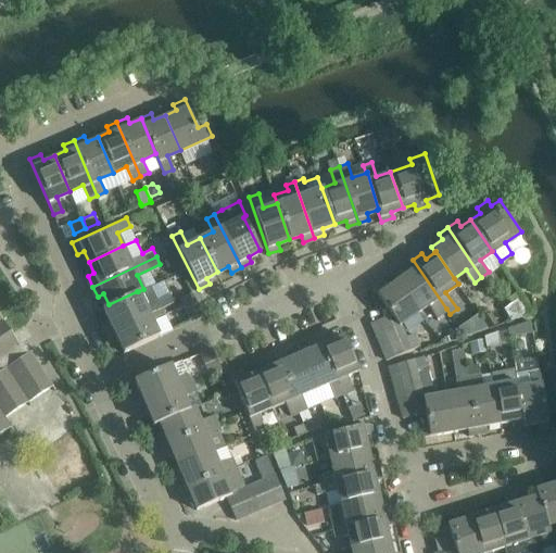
[(406,272),(396,278),(419,310),(431,302),(439,314),(446,309),(413,260),(403,266),(406,272)]
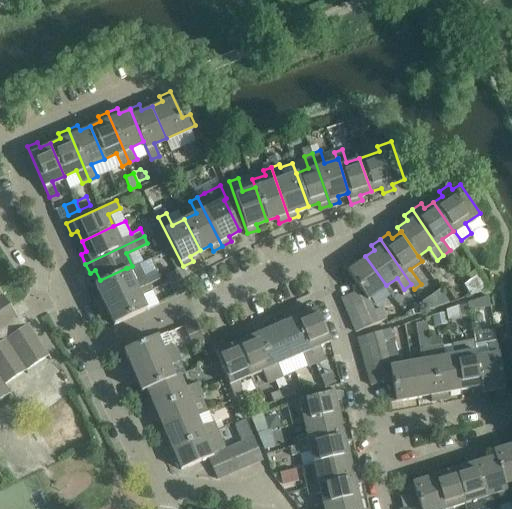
[(353,257),(343,264),(360,287),(367,298),(368,297),(370,296),(373,301),(377,301),(388,294),(387,291),(384,286),(386,285),(365,256),(356,262),(353,257)]
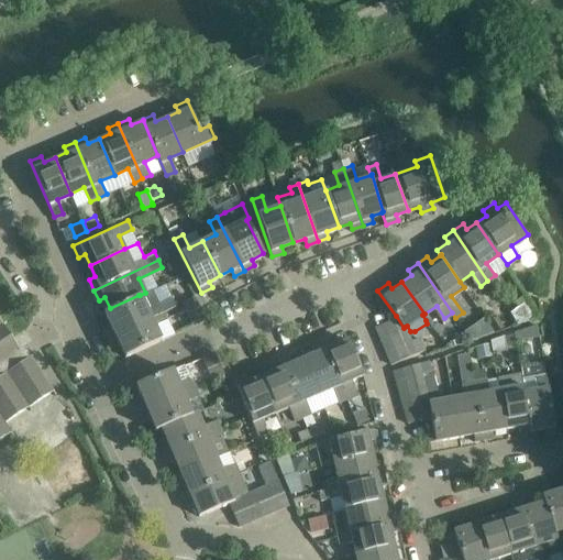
[(109,322),(103,326),(108,336),(163,310),(175,304),(170,296),(165,283),(157,286),(145,293),(140,295),(139,295),(110,308),(103,310),(109,322)]
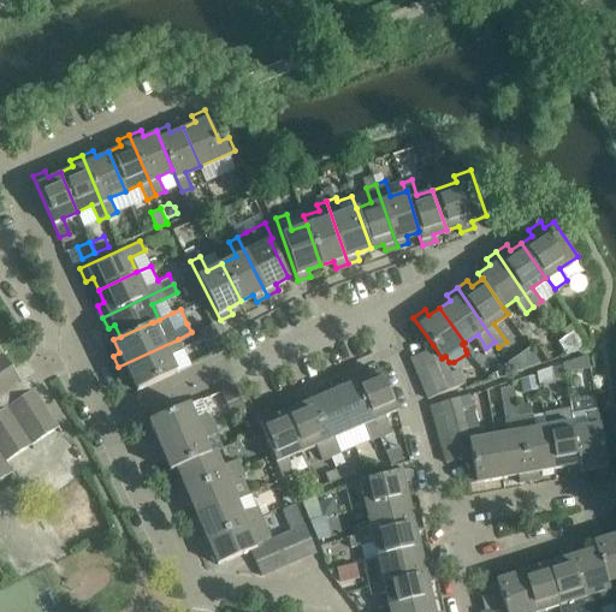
[(575,327),(567,334),(576,348),(587,344),(575,327)]
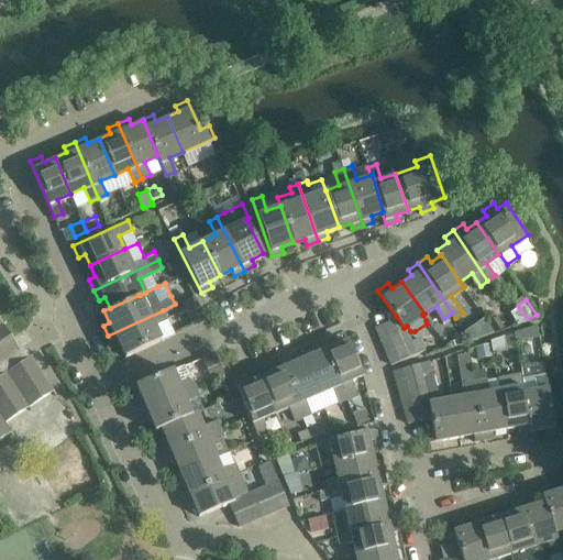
[(166,318),(163,310),(108,336),(113,346),(119,343),(124,355),(159,339),(153,325),(166,318)]
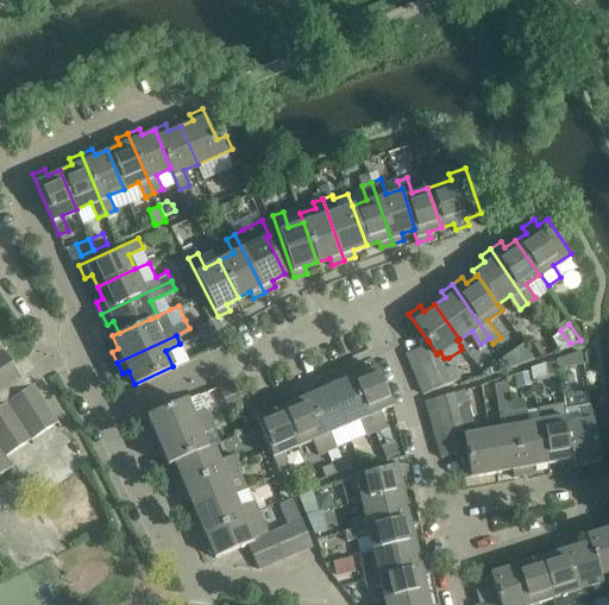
[(538,339),(527,346),(534,357),(535,358),(538,355),(545,351),(538,339)]
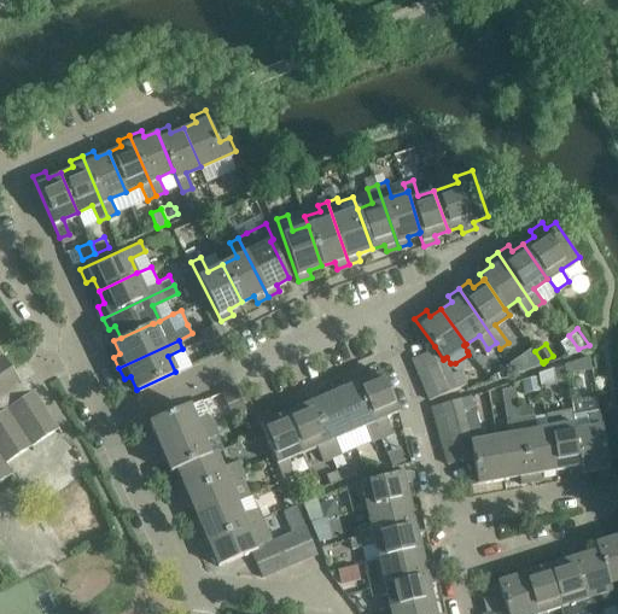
[(443,360),(435,346),(412,356),(418,369),(443,360)]
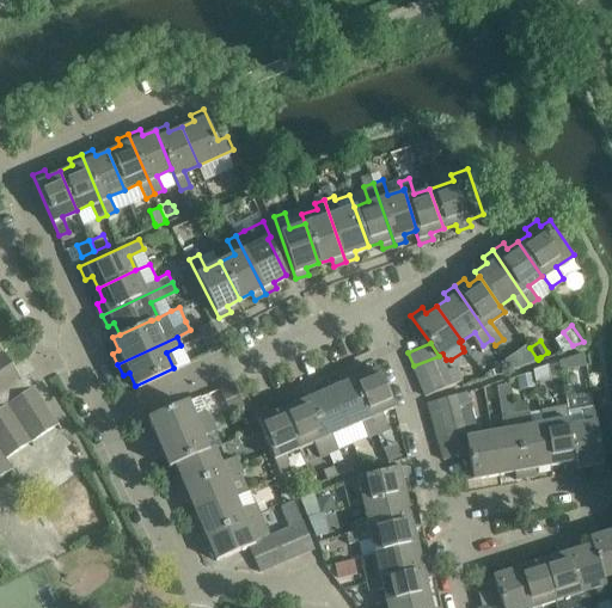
[(0,474),(11,468),(13,472),(14,471),(5,455),(30,440),(32,443),(34,442),(31,438),(56,422),(59,427),(60,425),(34,385),(31,386),(23,373),(19,375),(12,364),(1,349),(6,347),(5,345),(1,348),(0,345),(0,474)]
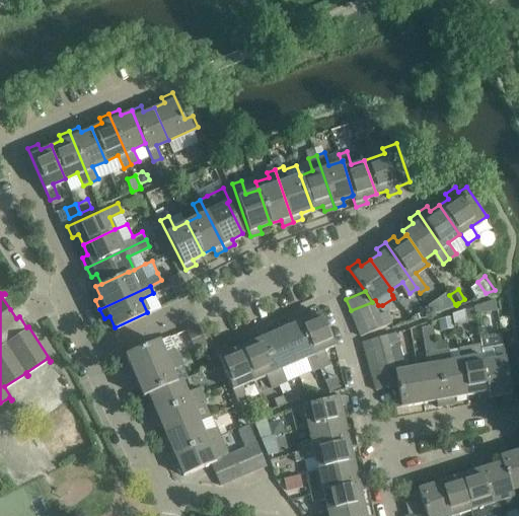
[(497,308),(494,297),(473,304),(474,312),(497,308)]
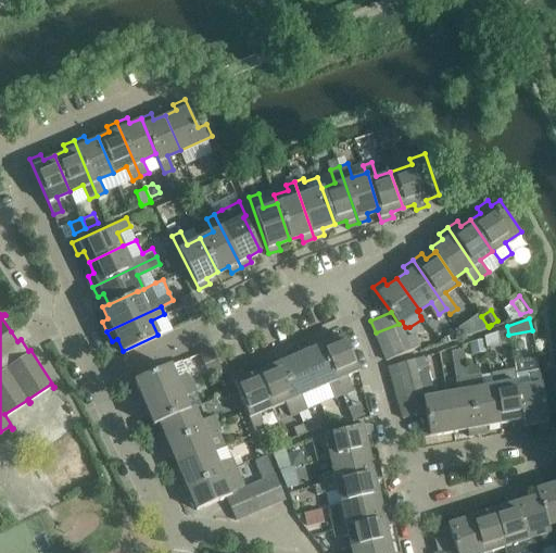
[(376,332),(381,346),(405,336),(405,335),(400,323),(399,324),(376,332)]
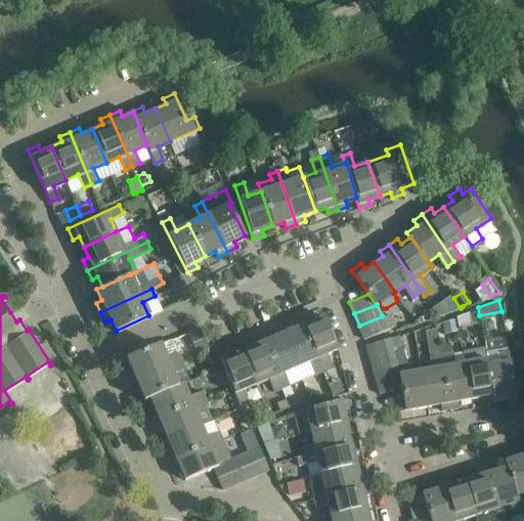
[(437,304),(432,307),(437,314),(443,313),(437,304)]
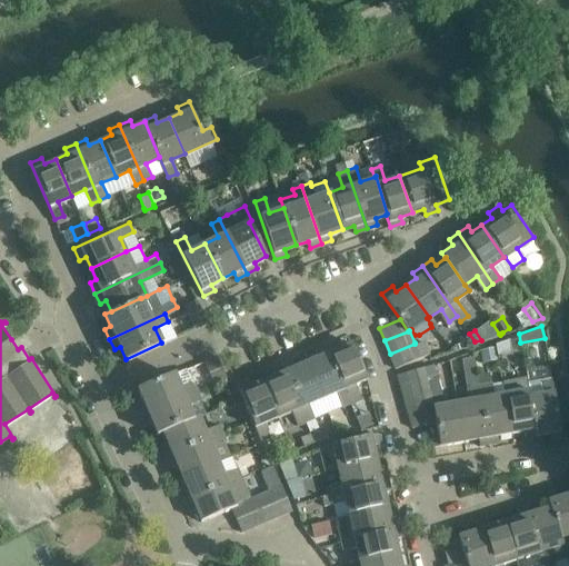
[(510,338),(496,343),(498,355),(512,353),(510,338)]
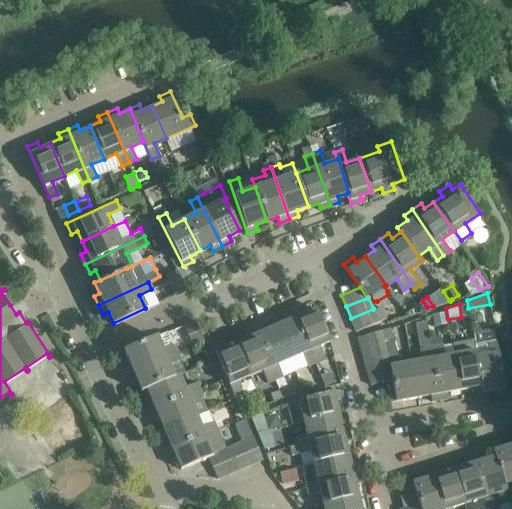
[(381,305),(373,308),(373,309),(378,320),(386,317),(381,305)]
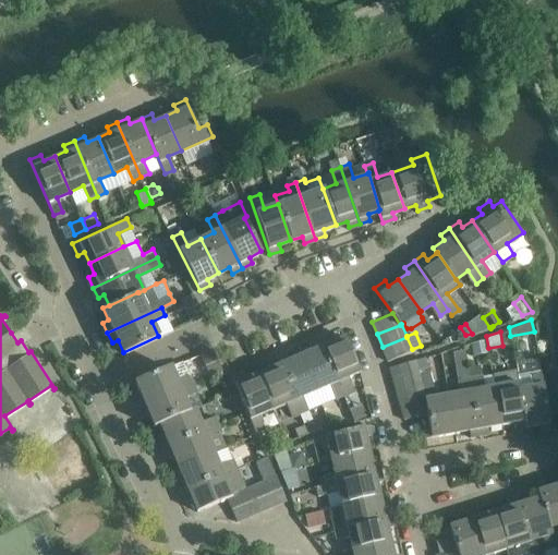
[(360,370),(344,335),(332,339),(330,334),(319,338),(343,394),(351,389),(346,376),(360,370)]
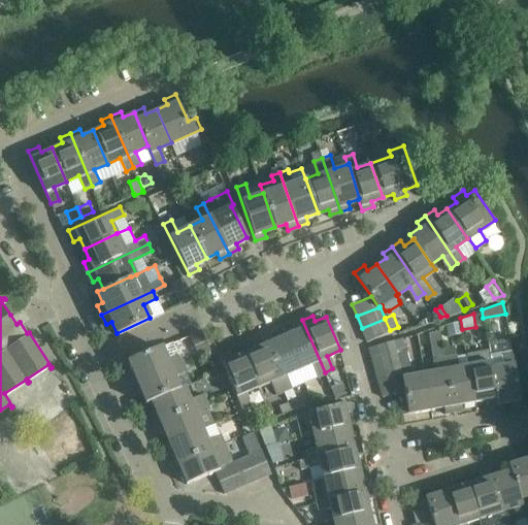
[(390,330),(385,319),(362,328),(367,339),(390,330)]
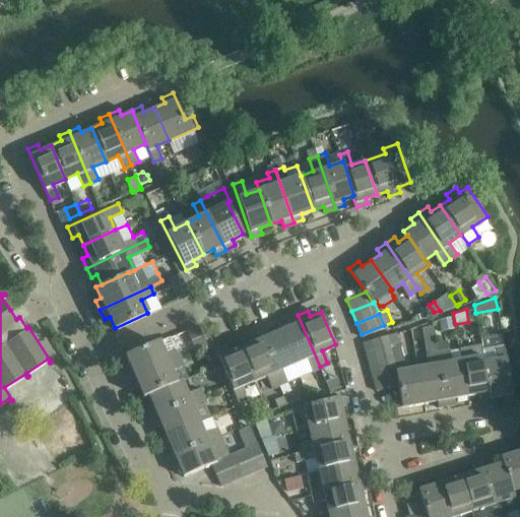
[(290,324),(279,329),(295,362),(307,357),(312,370),(320,367),(298,315),(287,319),(290,324)]
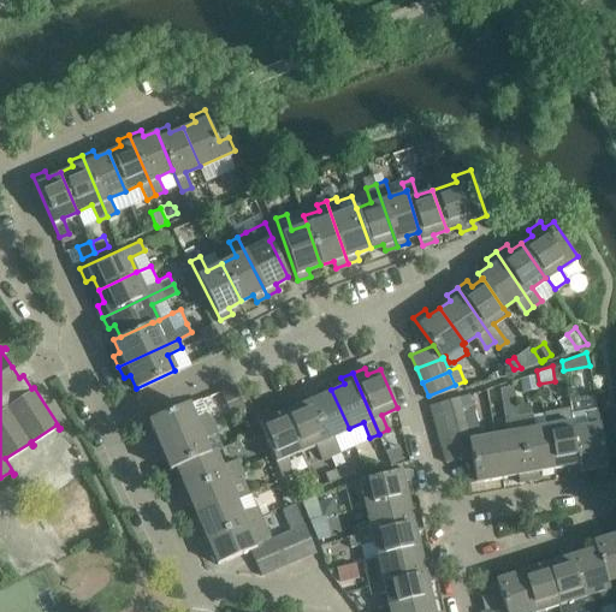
[(534,373),(517,376),(520,388),(537,385),(534,373)]
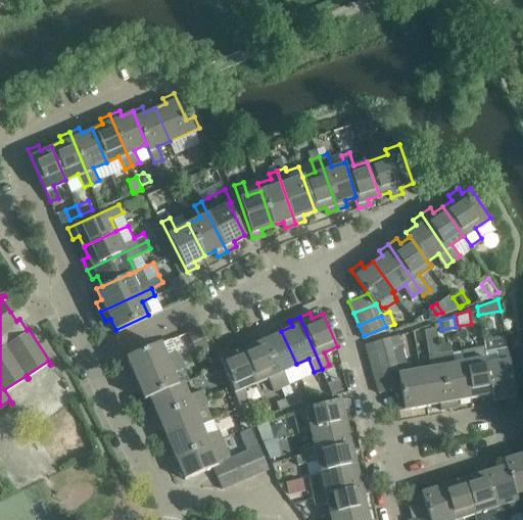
[(196,351),(208,346),(199,325),(187,330),(196,351)]
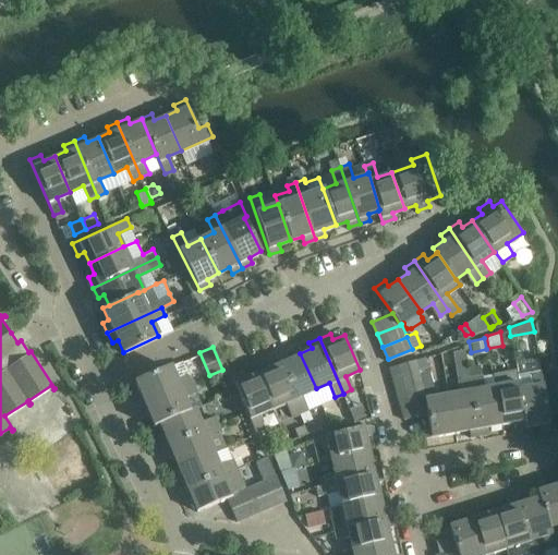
[(464,349),(453,351),(456,362),(465,360),(464,349)]
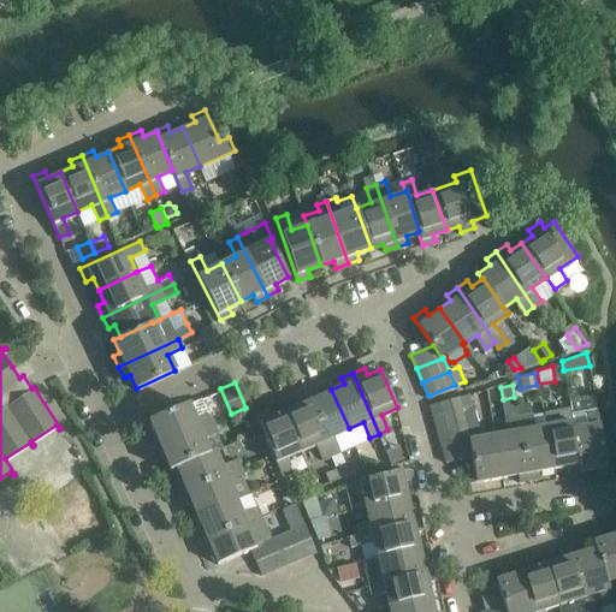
[(333,435),(349,428),(331,390),(320,394),(317,388),(304,393),(331,453),(335,463),(344,459),(333,435)]
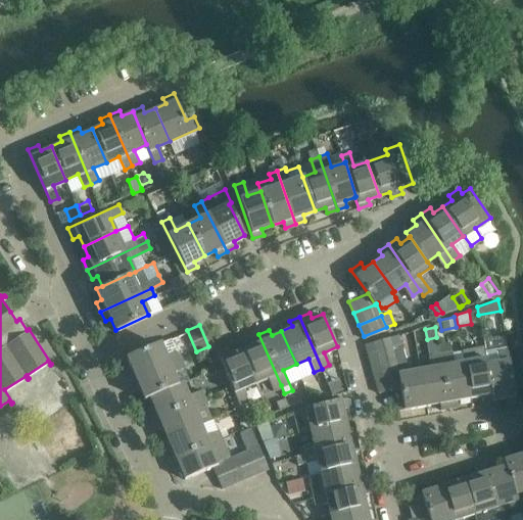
[(251,343),(241,348),(255,381),(268,376),(273,389),(281,385),(258,334),(249,338),(251,343)]
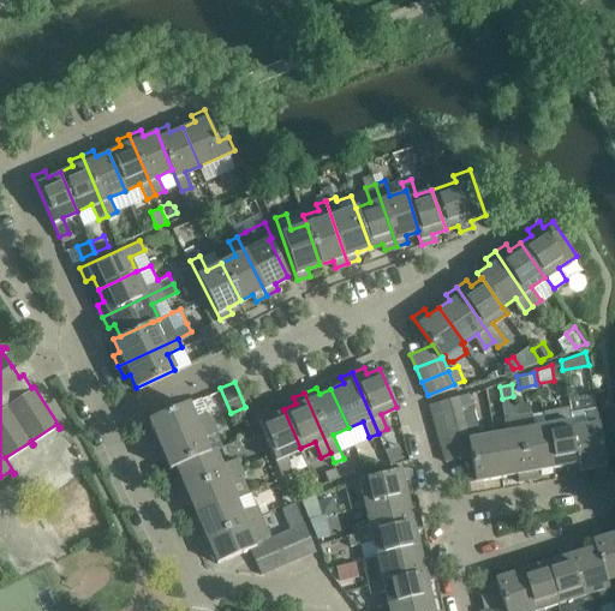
[(466,393),(457,395),(460,409),(464,424),(467,438),(470,453),(473,468),(466,469),(467,480),(501,474),(494,433),(481,436),(477,420),(472,406),(471,407),(466,393)]
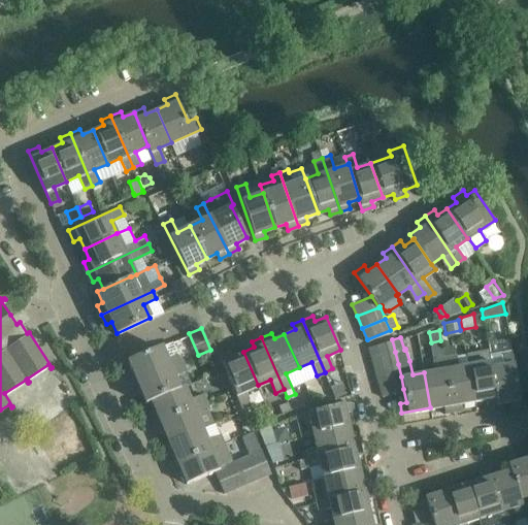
[(392,339),(368,346),(372,358),(395,352),(392,339)]
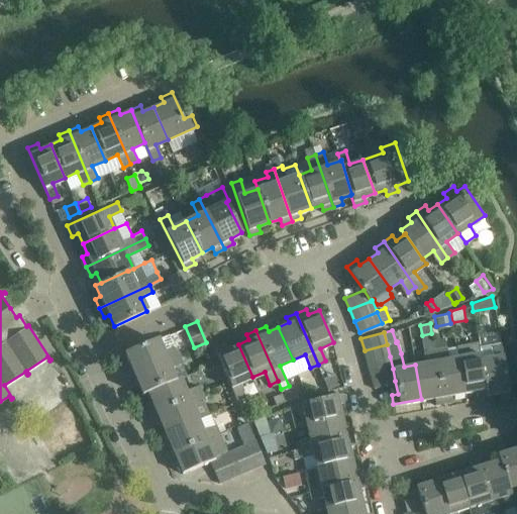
[(124,366),(128,376),(179,353),(176,346),(175,346),(169,333),(158,338),(124,352),(129,364),(124,366)]
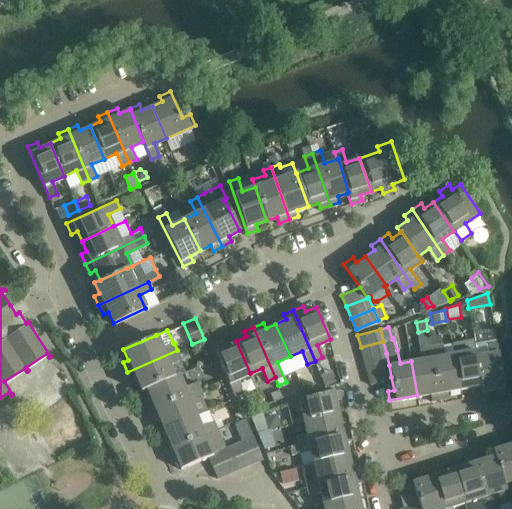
[(452,342),(460,388),(473,386),(474,391),(482,390),(475,344),(474,338),(452,342)]
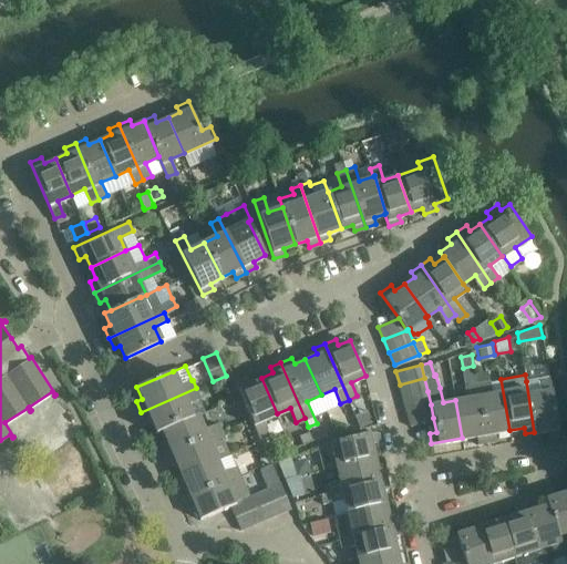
[(263,420),(277,413),(261,378),(250,382),(247,377),(236,381),(259,438),(269,433),(263,420)]
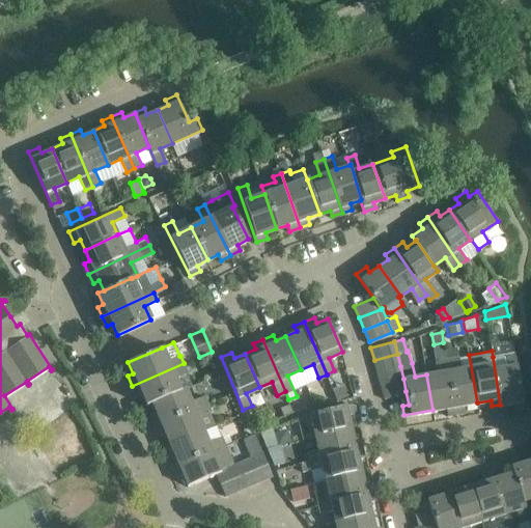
[(493,357),(500,405),(513,403),(514,409),(524,407),(514,353),(493,357)]
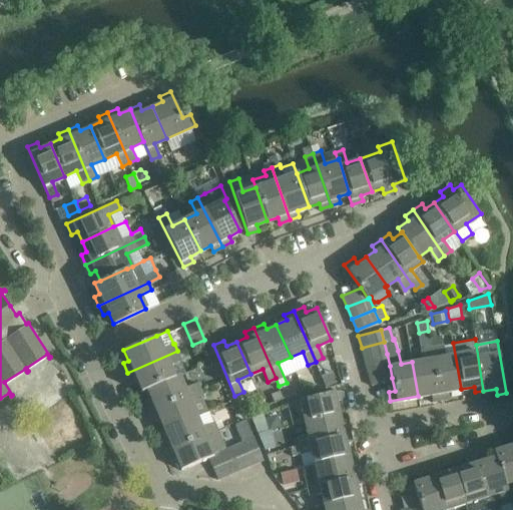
[(384,342),(362,348),(365,360),(387,354),(384,342)]
